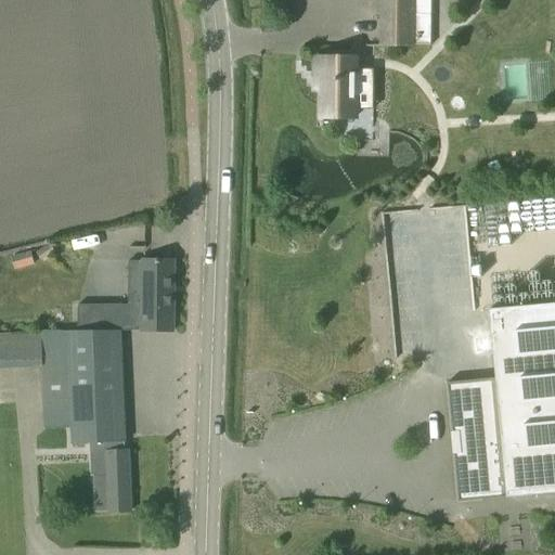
[(412,46),(412,0),(382,0),(382,46),(412,46)]
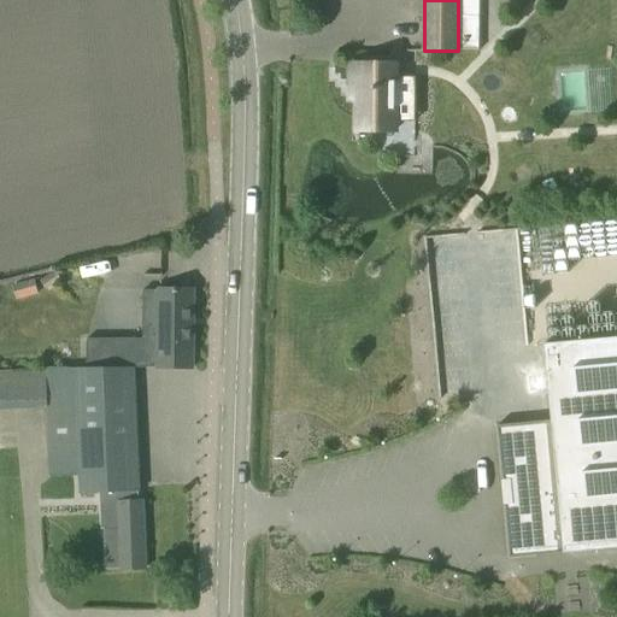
[(358,88),(358,131),(398,131),(398,64),(352,64),(352,88),(358,88)]
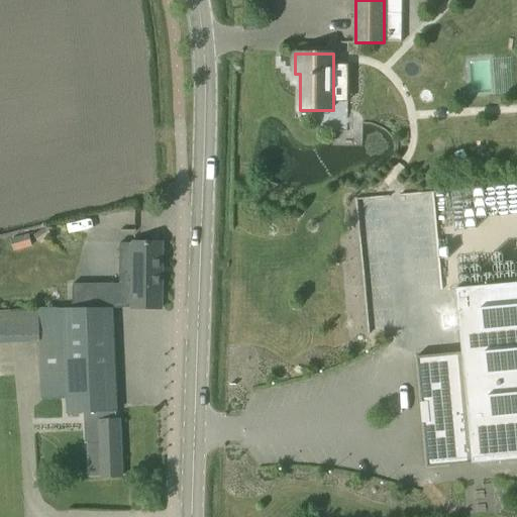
[(33,235),(38,242),(50,234),(45,227),(33,235)]
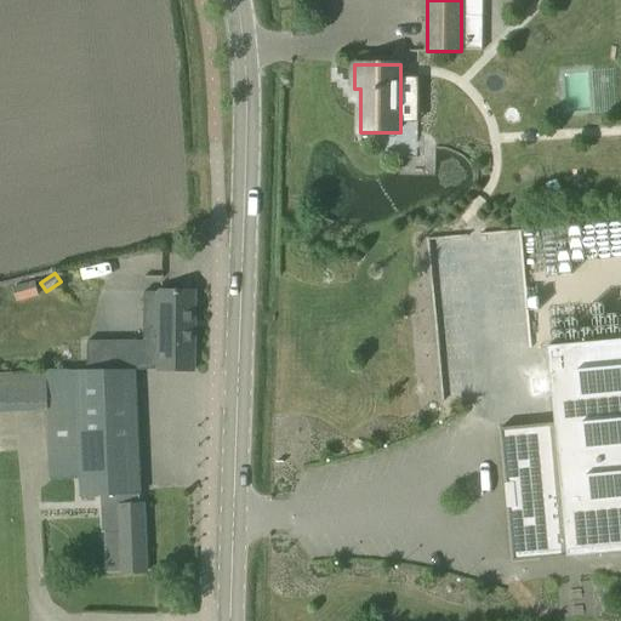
[(12,288),(16,301),(39,294),(34,280),(12,288)]
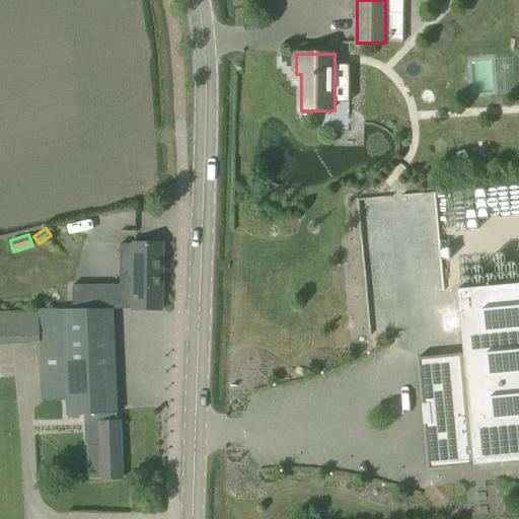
[(125,298),(132,298),(132,309),(162,309),(163,244),(121,243),(121,270),(125,270),(125,298)]
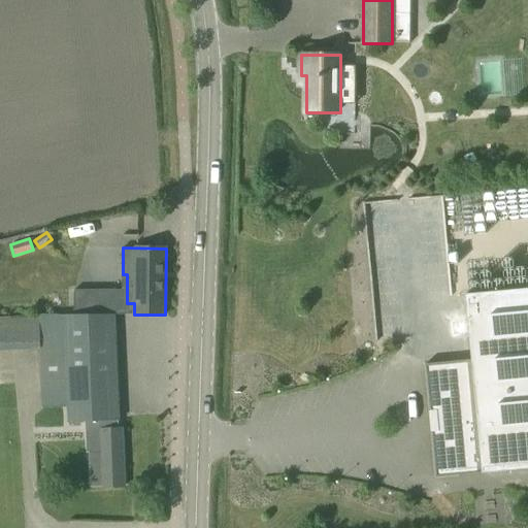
[(471,361),(426,366),(430,411),(435,411),(437,431),(432,432),(436,477),(527,468),(527,288),(465,295),(471,361)]
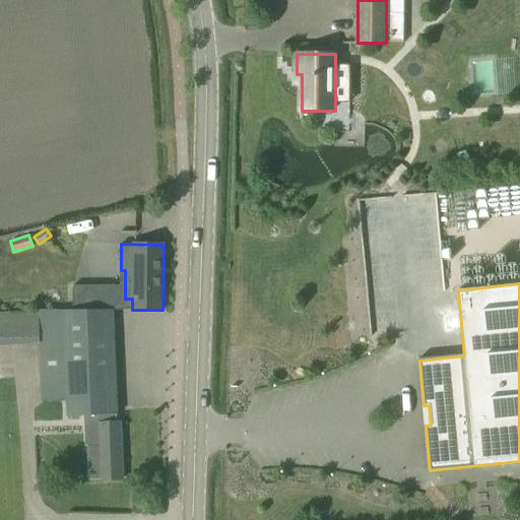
[(112,285),(72,286),(73,310),(87,310),(113,310),(112,285)]
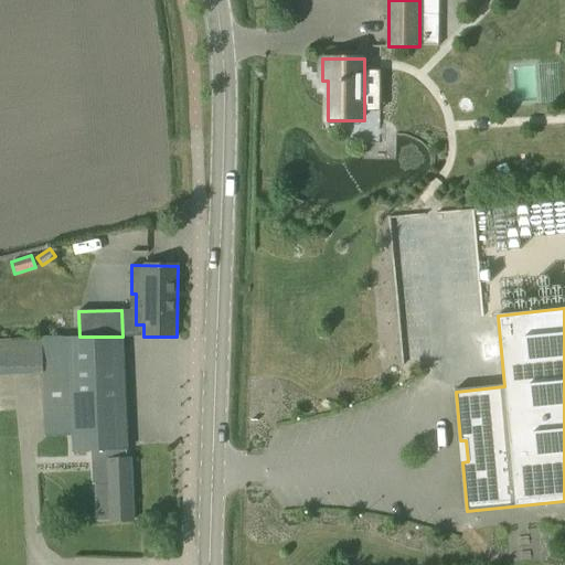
[(80,337),(71,338),(75,454),(106,452),(125,451),(125,450),(128,450),(123,337),(95,337),(80,337)]
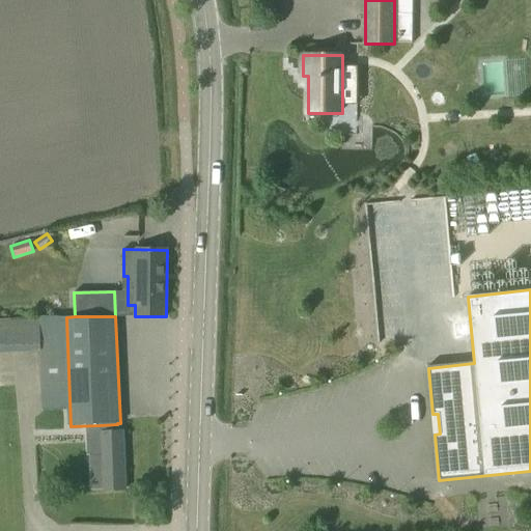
[(101,455),(90,455),(91,491),(103,490),(103,491),(124,490),(122,431),(117,431),(117,424),(100,425),(101,455)]
